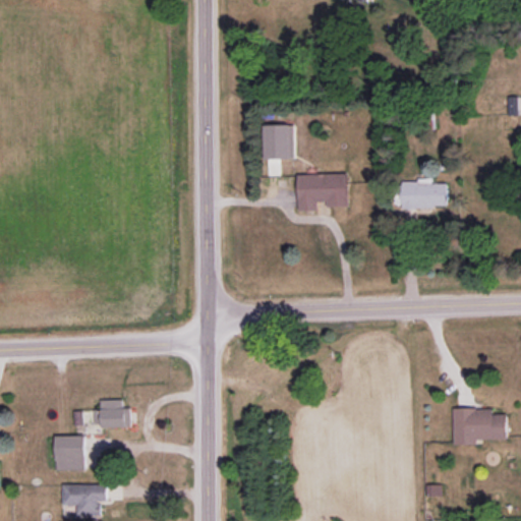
[(295,158),(294,124),(264,124),(265,159),(295,158)]
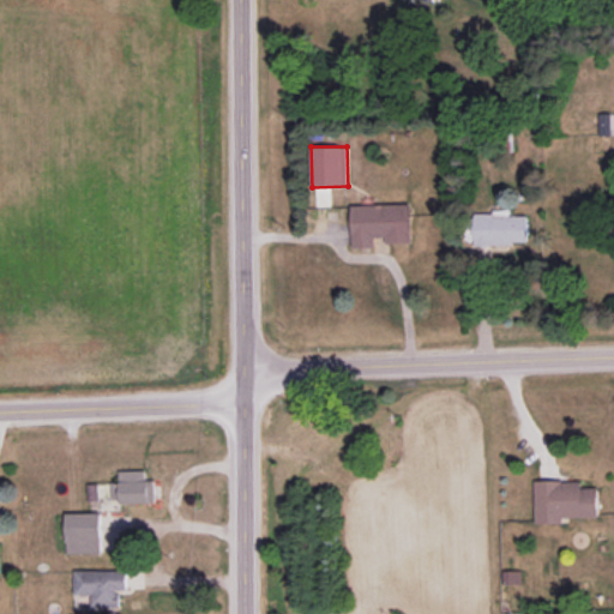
[(351,205),(353,248),(375,247),(374,238),(386,236),(386,245),(411,244),(410,204),(351,205)]
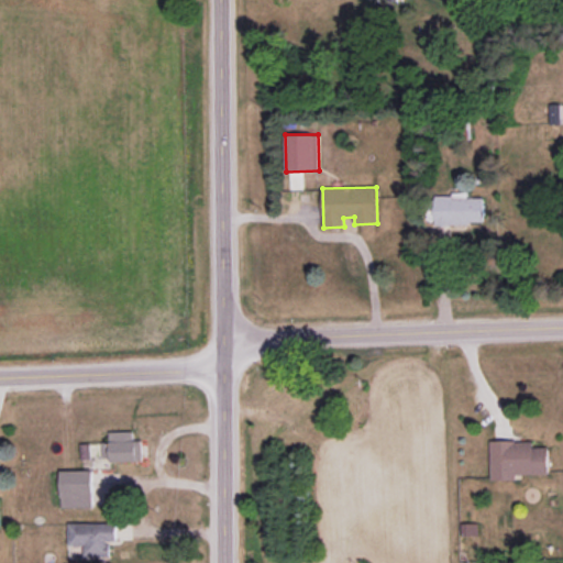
[(485,197),(467,198),(467,194),(432,196),(434,227),(440,227),(441,234),(452,233),(451,223),(486,222),(485,197)]
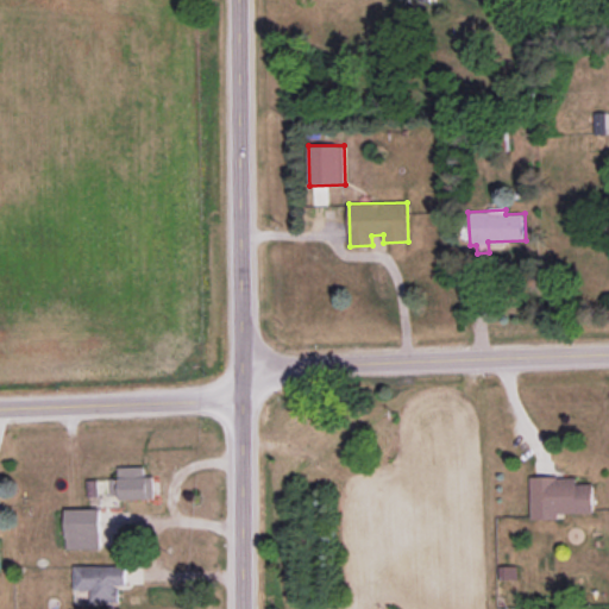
[(118,468),(118,478),(111,478),(111,498),(154,497),(154,476),(144,476),(144,466),(118,468)]
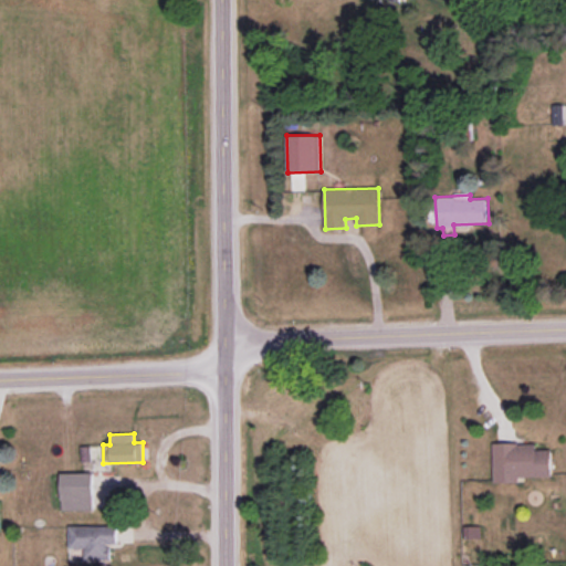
[(552,477),(551,449),(535,450),(535,442),(492,443),(493,483),(519,482),(519,477),(552,477)]
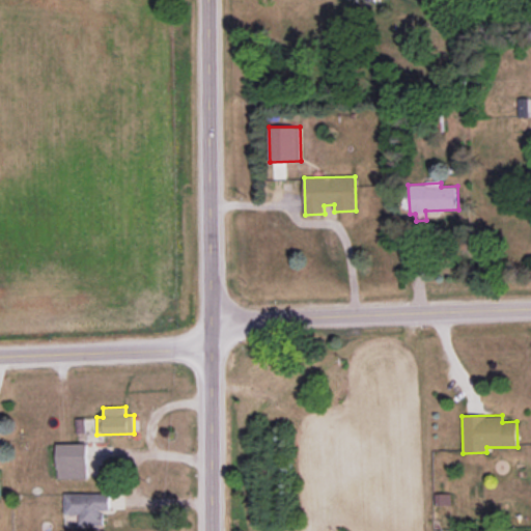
[(87,443),(57,444),(58,479),(88,478),(87,443)]
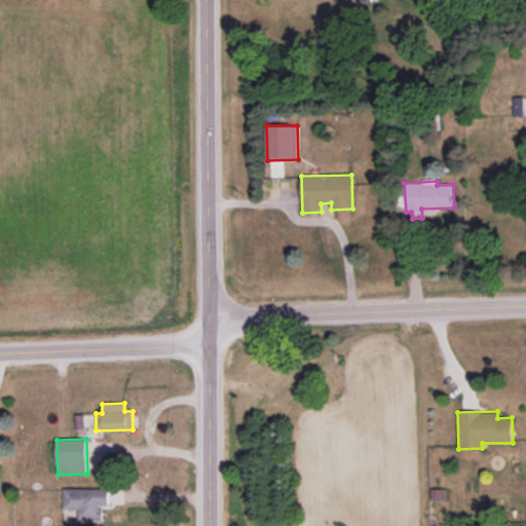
[(79,520),(103,520),(103,504),(109,505),(110,489),(65,488),(64,509),(79,510),(79,520)]
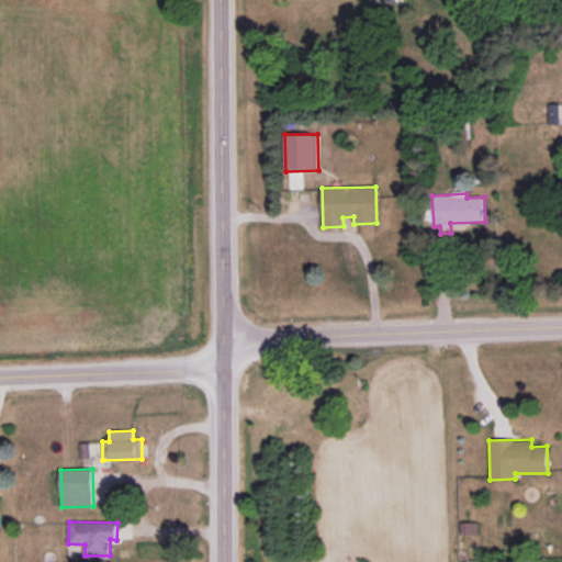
All buildings are outlined.
